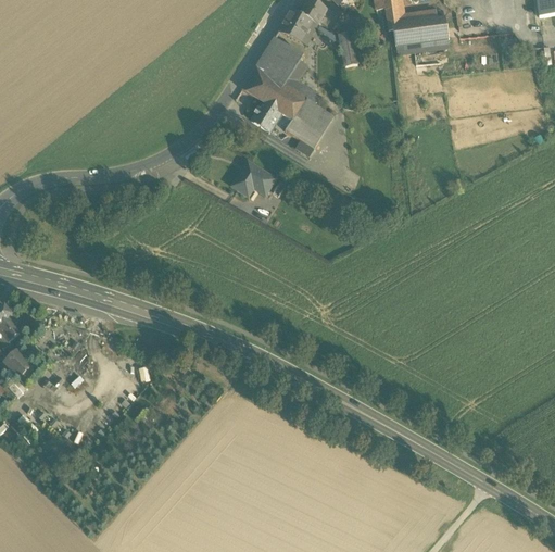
[(305,0),(299,12),(311,19),(315,21),(316,22),(325,7),(313,0),(305,0)]
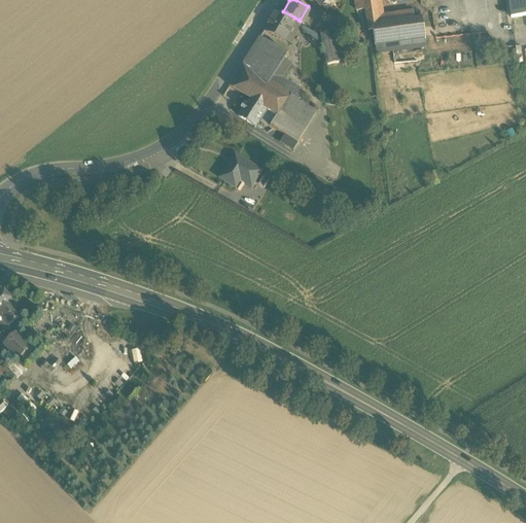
[(371,22),(380,21),(379,12),(378,3),(376,3),(376,0),(363,0),(364,5),(367,28),(372,27),(371,22)]
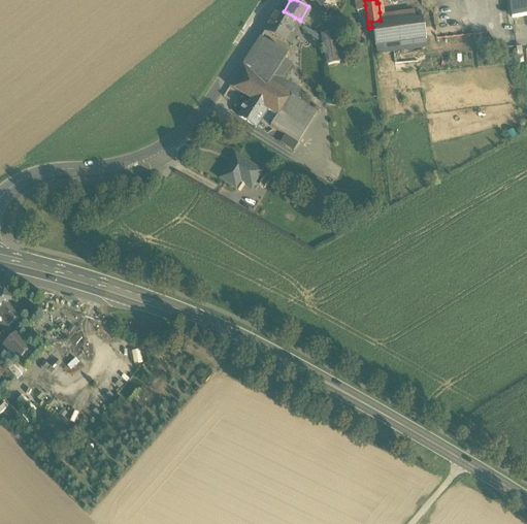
[(509,0),(512,14),(526,11),(526,0),(509,0)]
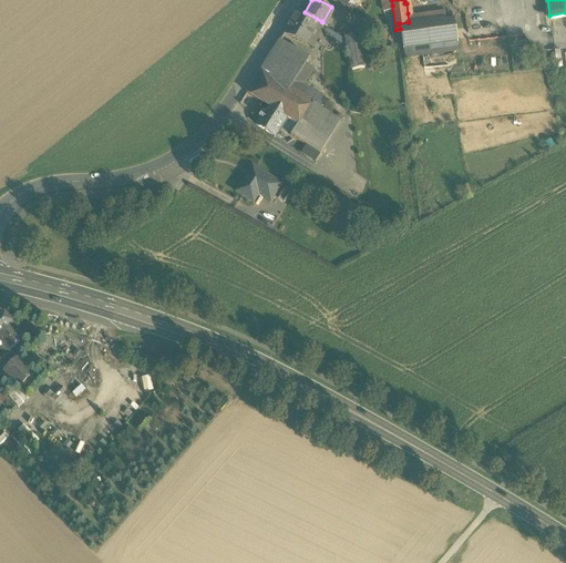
[(306,40),(317,19),(305,12),(297,8),(283,31),(284,31),(306,41),(306,40)]
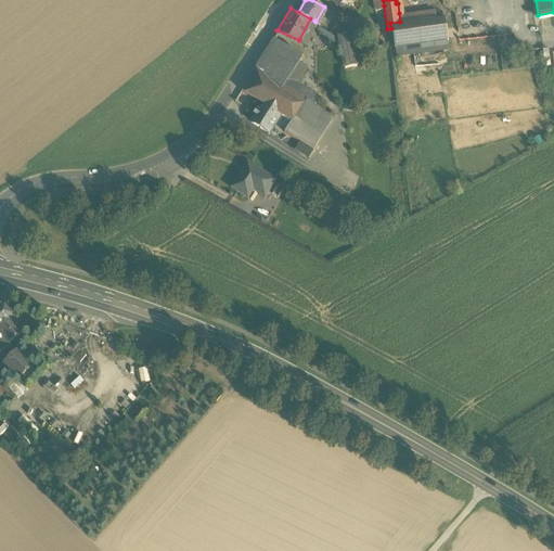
[(430,9),(399,13),(400,22),(432,17),(430,9)]
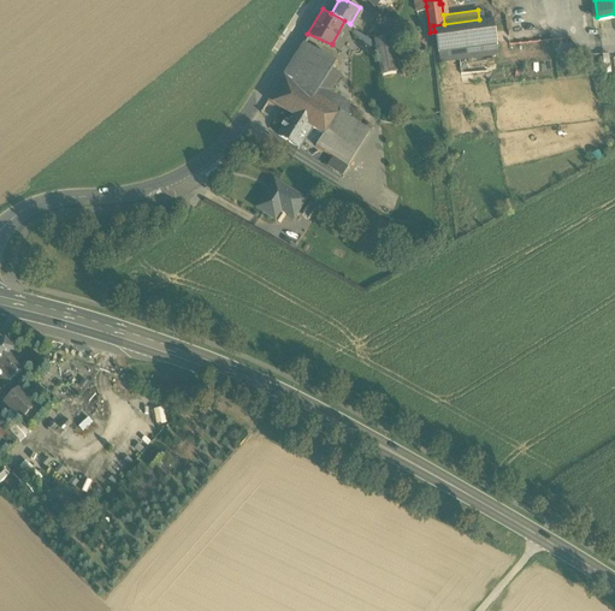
[(494,17),(479,19),(444,24),(433,25),(435,31),(437,51),(439,51),(457,47),(457,48),(459,47),(477,45),(478,45),(496,41),(496,42),(497,41),(494,17)]
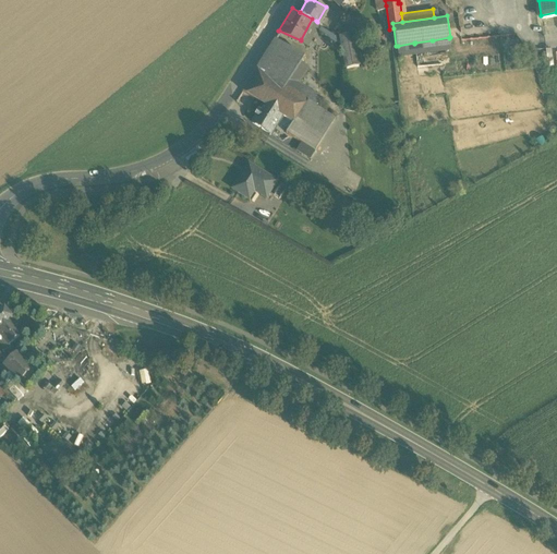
[(305,41),(316,21),(312,19),(301,39),(305,41)]
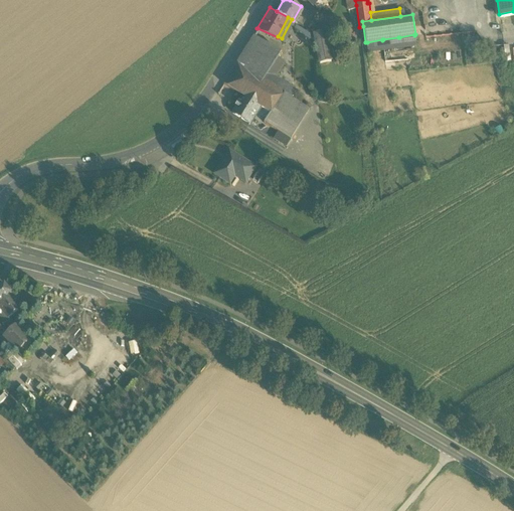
[(311,22),(313,30),(324,28),(325,27),(323,20),(311,22)]
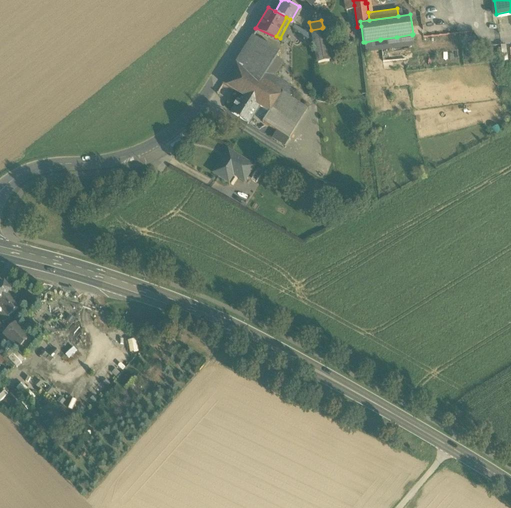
[(311,30),(317,60),(328,58),(322,28),(311,30)]
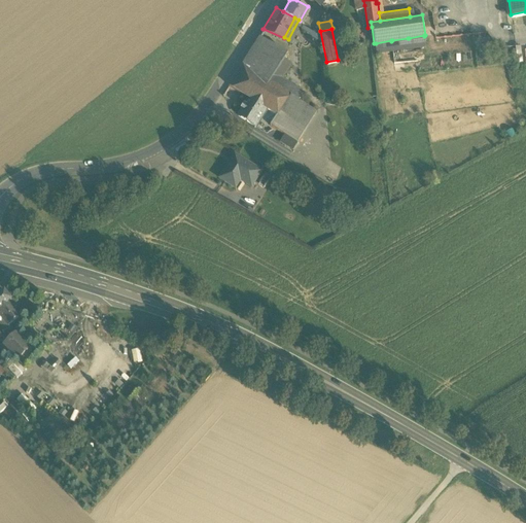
[(240,65),(268,80),(273,72),(279,76),(290,60),(284,56),(287,51),(259,35),(260,35),(259,34),(240,65)]
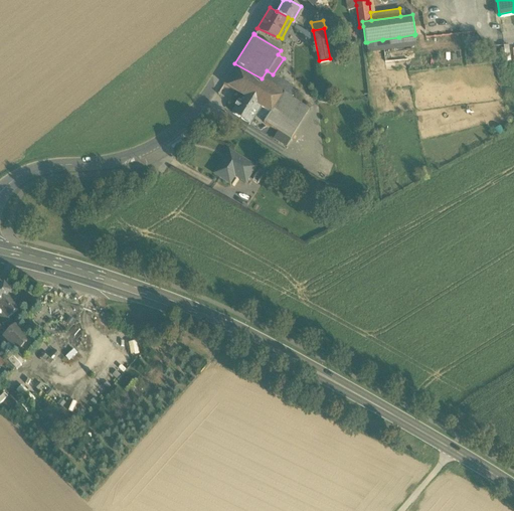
[(262,78),(234,63),(223,80),(242,94),(260,104),(270,111),(271,111),(277,101),(283,93),(282,93),(273,87),(262,78)]
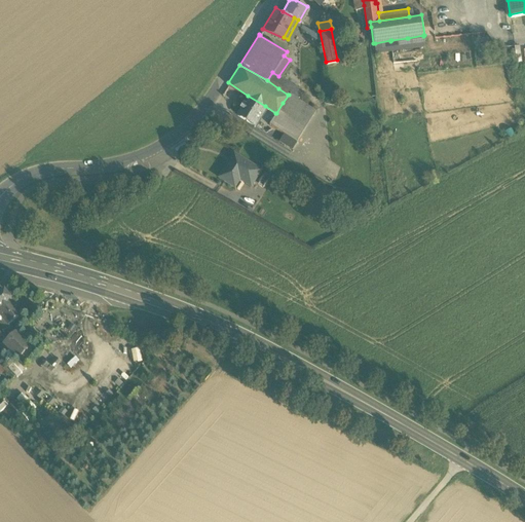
[(284,79),(278,76),(272,72),(267,80),(278,88),(284,79)]
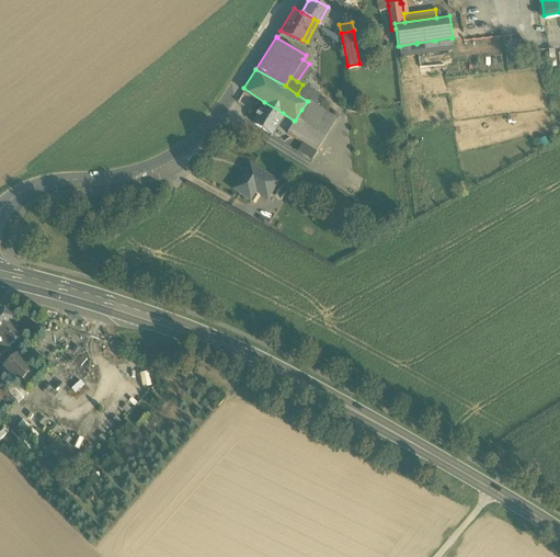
[(297,94),(307,101),(313,91),(303,84),(297,94)]
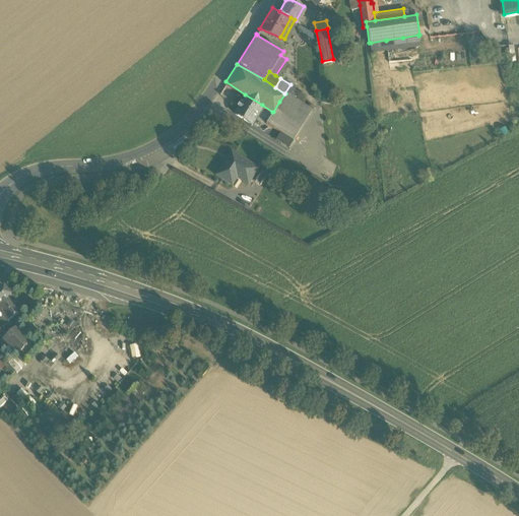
[(285,93),(279,102),(286,106),(293,95),(298,88),(290,84),(284,93),(285,93)]
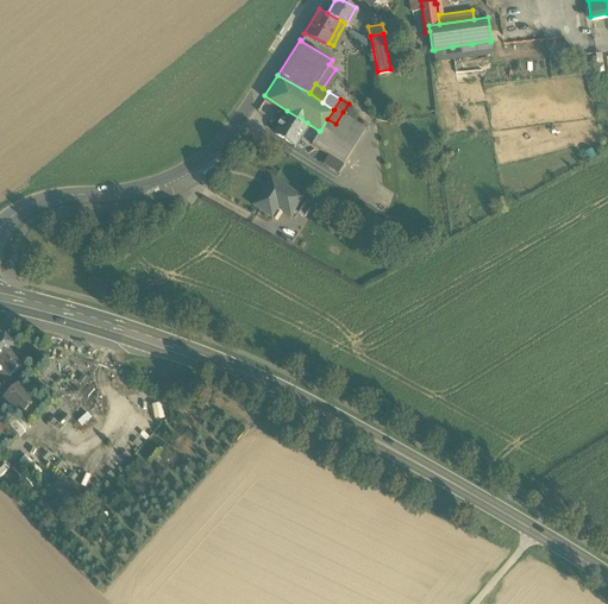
[(307,123),(287,111),(282,117),(281,117),(277,123),(279,123),(274,130),(294,143),(307,123)]
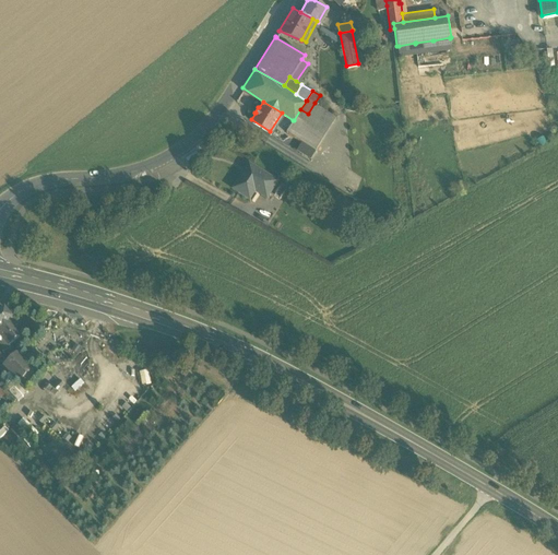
[(334,116),(315,103),(308,114),(300,109),(294,120),(293,120),(286,130),(313,148),(334,116)]
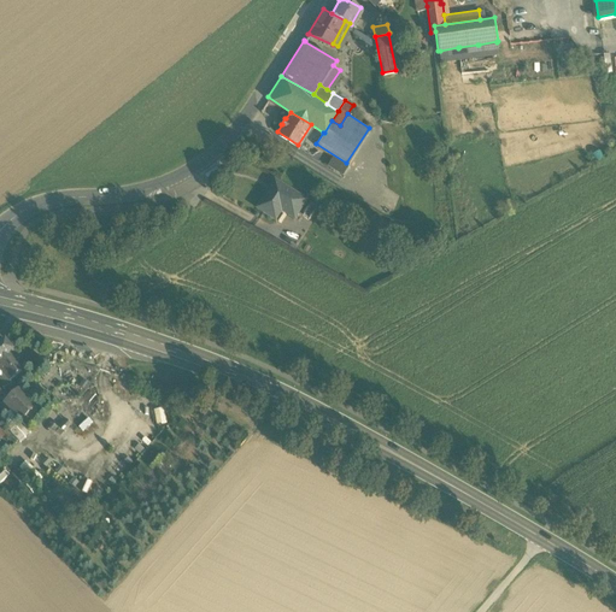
[(256,205),(274,217),(280,207),(285,201),(297,210),(305,198),(276,178),(269,189),(267,188),(256,205)]
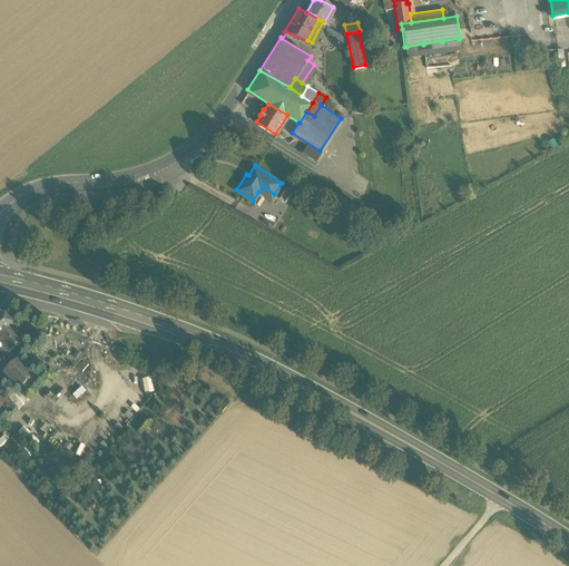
[(278,196),(284,199),(292,188),(286,185),(278,196)]
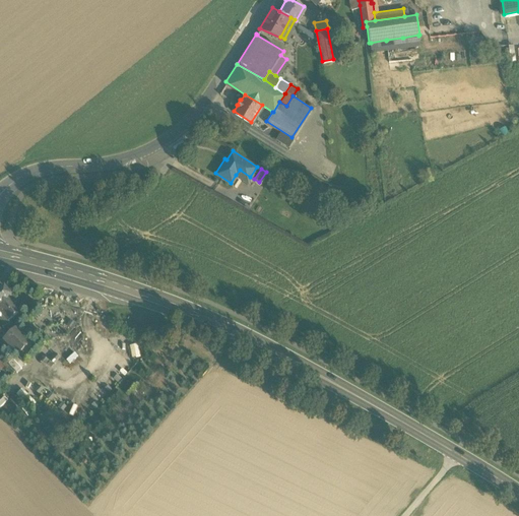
[(240,170),(236,175),(247,182),(250,177),(240,170)]
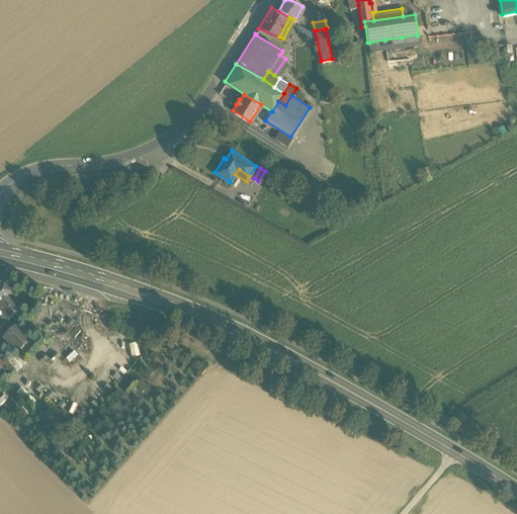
[(3,282),(0,284),(0,298),(10,291),(6,286),(3,282)]
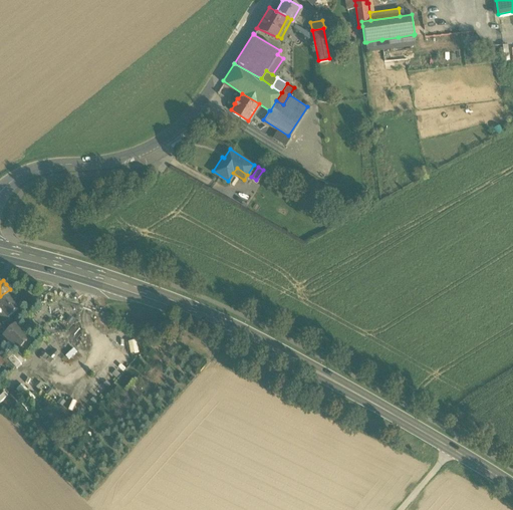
[(0,306),(6,315),(8,314),(21,302),(10,289),(0,296),(0,306)]
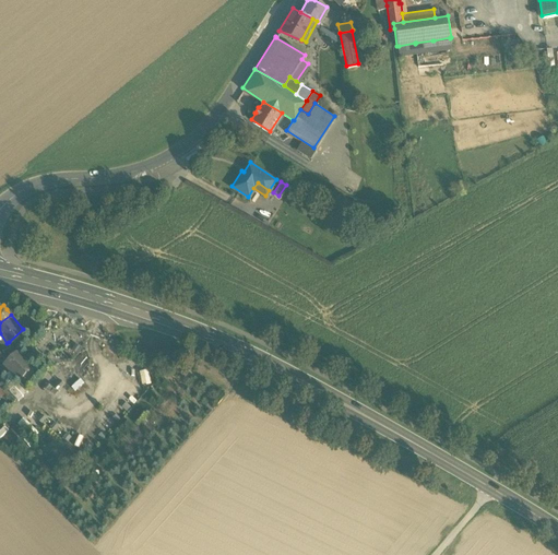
[(0,346),(9,356),(16,350),(9,342),(7,343),(0,333),(0,346)]
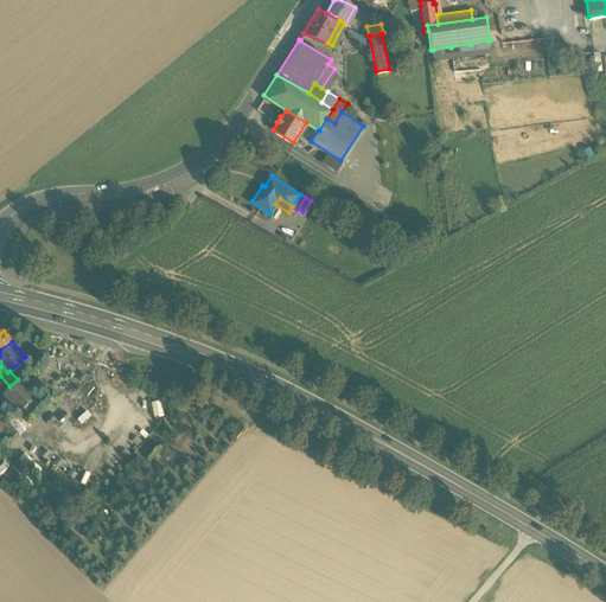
[(2,394),(10,386),(0,376),(0,390),(2,394)]
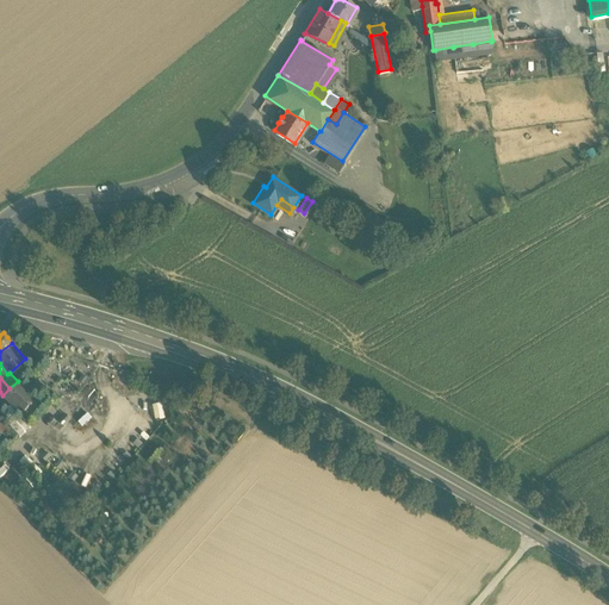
[(2,395),(19,413),(35,399),(18,381),(10,388),(2,395)]
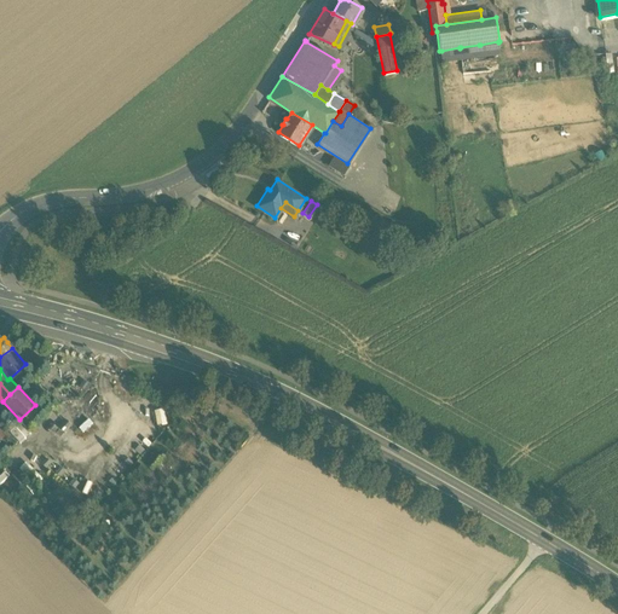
[(0,478),(12,468),(9,463),(0,469),(0,478)]
